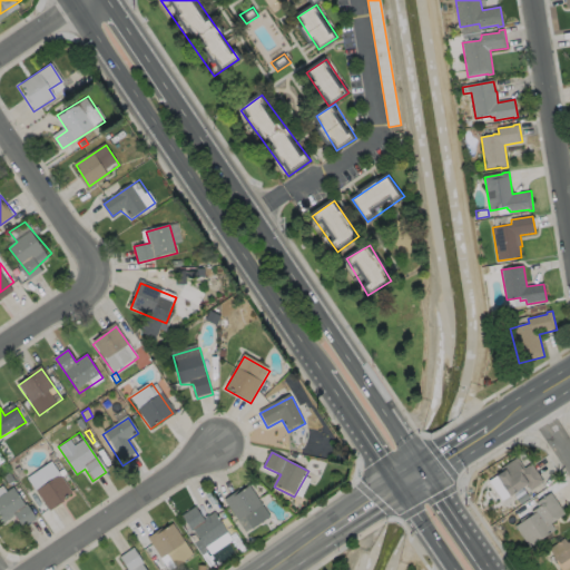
[(518,458),(524,469),(532,464),(544,482),(530,491),(527,485),(510,497),(497,475),(505,470),(503,468),(518,458)]
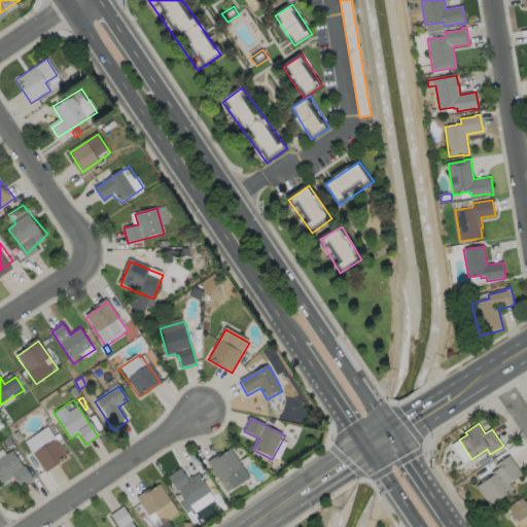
[(28,443),(47,471),(68,457),(47,429),(28,443)]
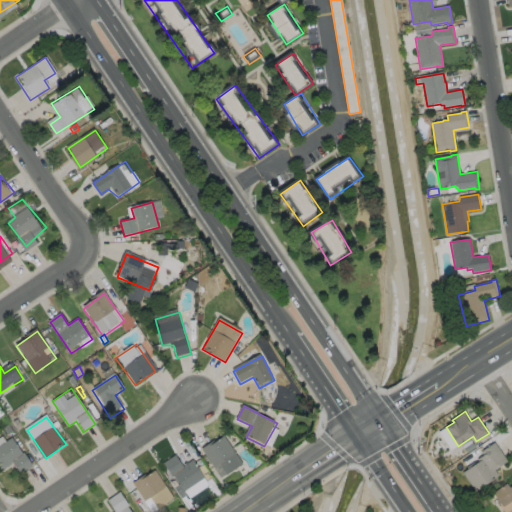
[(13,431),(8,435),(3,428),(9,425),(13,431)]
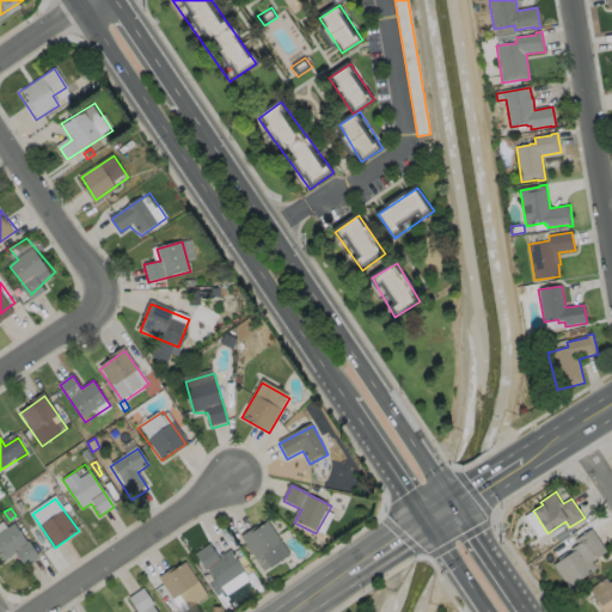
[(0,533),(0,556),(4,562),(14,555),(24,569),(40,558),(14,524),(0,533)]
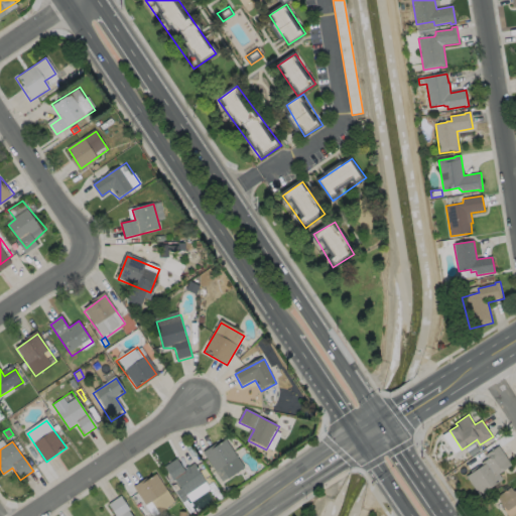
[(208,456),(226,484),(247,470),(229,441),(208,456)]
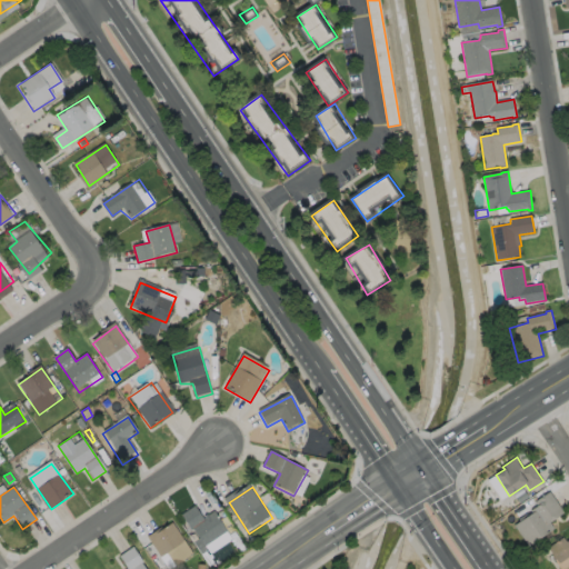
[(565,512),(550,522),(555,529),(528,547),(515,526),(520,522),(519,520),(528,513),(529,516),(532,515),(530,511),(538,507),(535,502),(550,492),(565,512)]
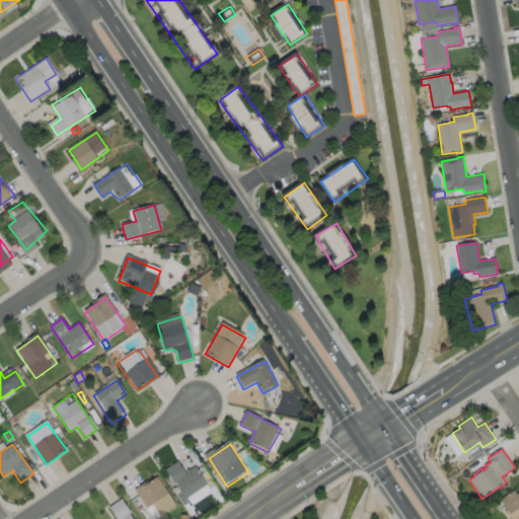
[(163,472),(187,502),(209,486),(196,469),(187,475),(176,462),(163,472)]
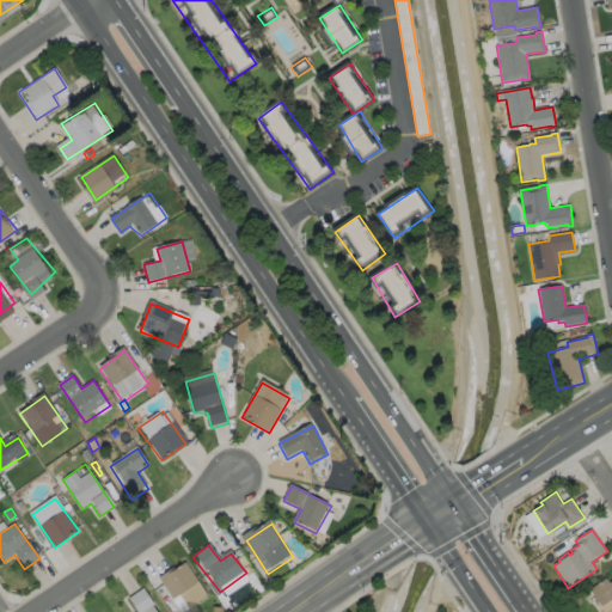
[(160,580),(181,611),(183,611),(208,597),(185,563),(160,580)]
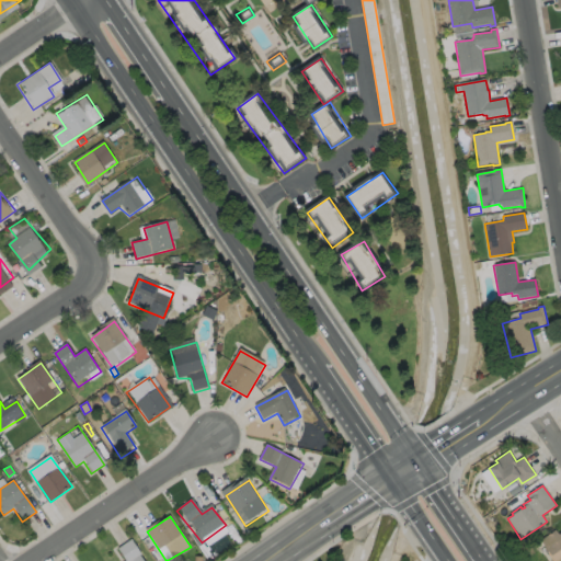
[(556,530),(559,535),(560,533),(560,558),(556,560),(551,560),(549,556),(545,549),(546,548),(540,540),(556,530)]
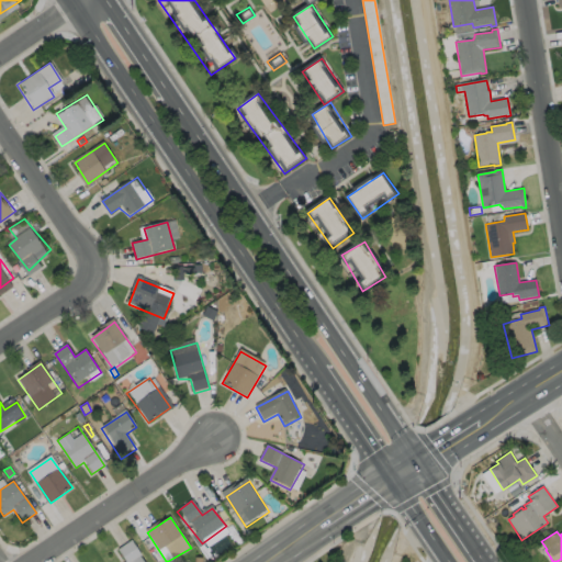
[(145,561),(133,541),(119,549),(126,561),(145,561)]
